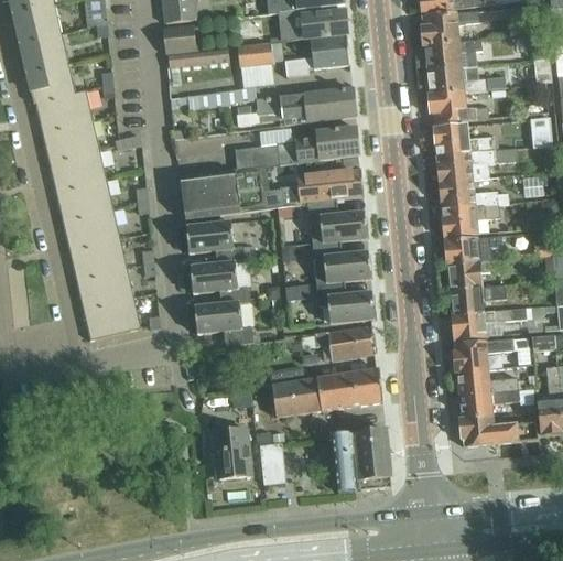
[(12,12),(54,3),(53,0),(1,0),(9,0),(12,12)]
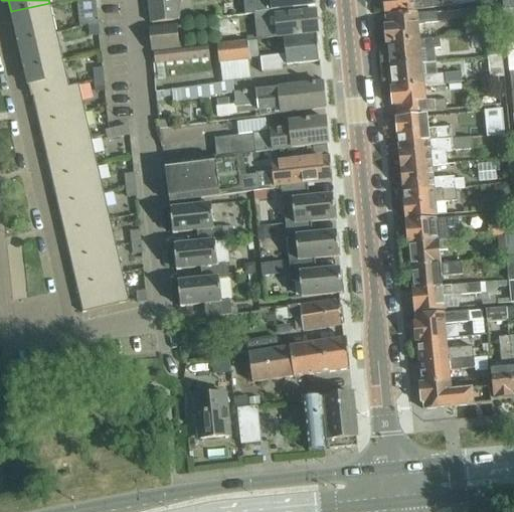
[(147,0),(150,20),(180,17),(177,0),(147,0)]
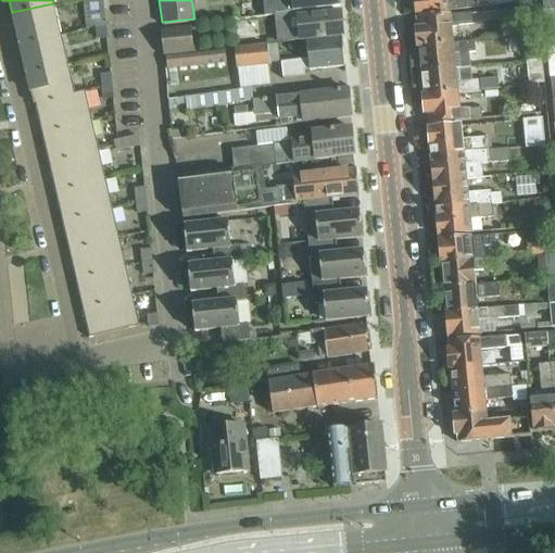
[(205,0),(207,15),(263,10),(263,12),(293,9),(293,8),(338,3),(337,0),(205,0)]
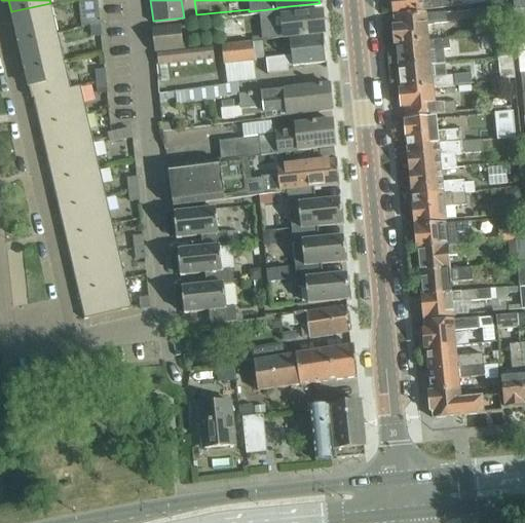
[(390,0),(392,10),(413,8),(440,5),(464,3),(464,0),(390,0)]
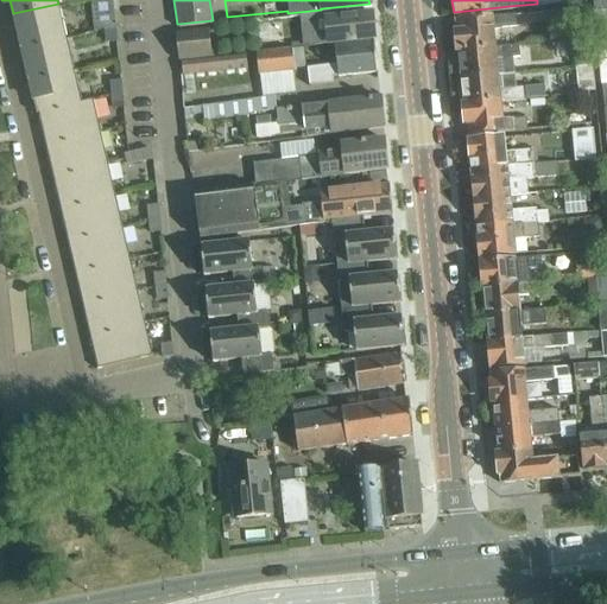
[(58,4),(13,13),(20,45),(65,36),(58,4)]
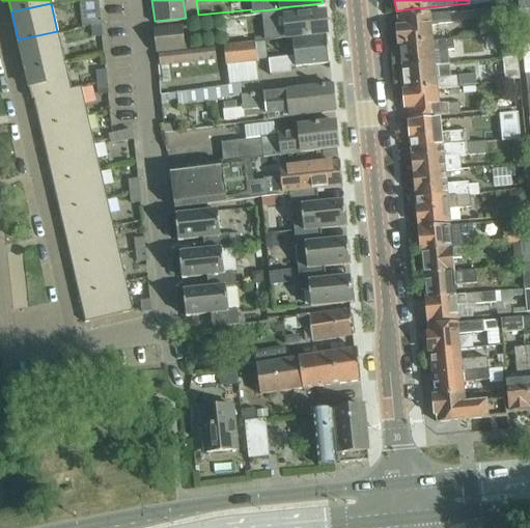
[(326,31),(324,8),(283,12),(285,35),(326,31)]
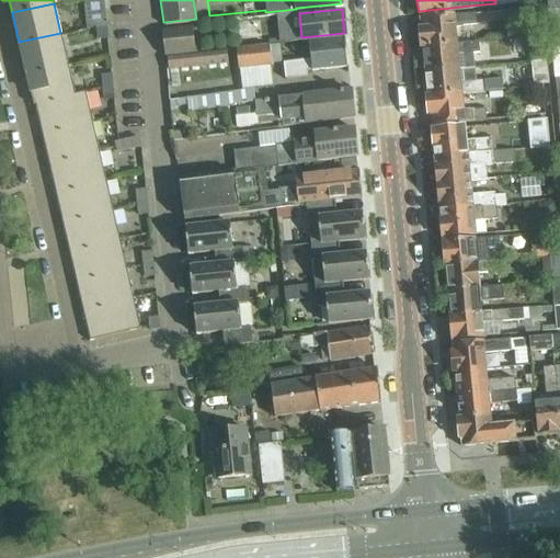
[(456,42),(456,41),(454,23),(476,21),(476,10),(420,15),(420,25),(418,26),(420,45),(422,45),(456,42)]
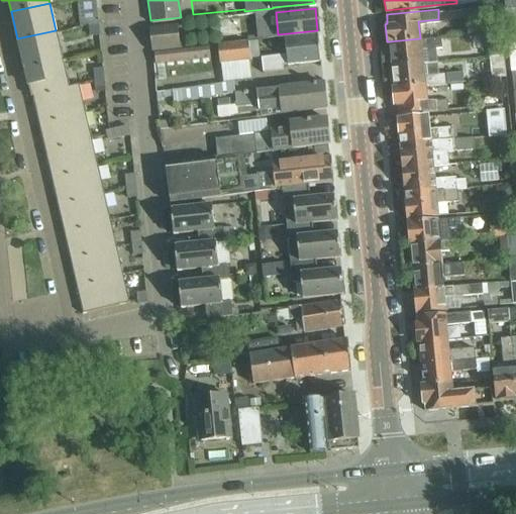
[(484,9),(472,10),(474,24),(486,23),(484,9)]
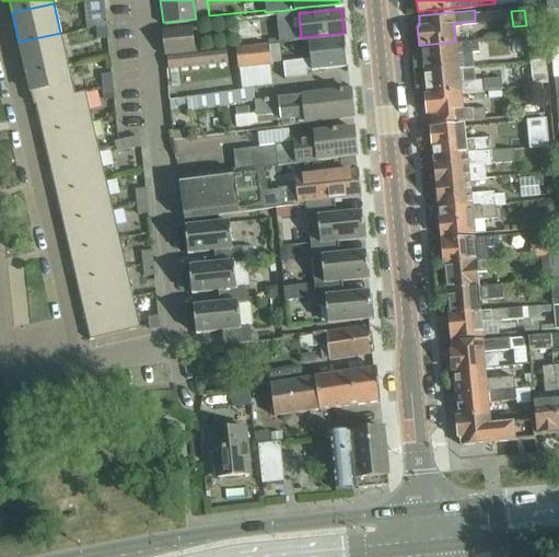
[(95,24),(105,23),(104,11),(94,11),(95,24)]
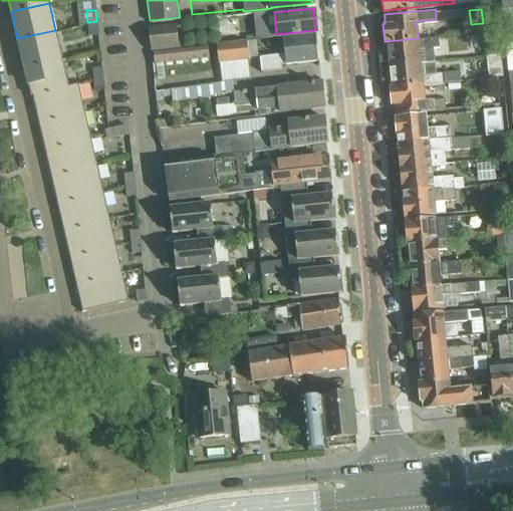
[(97,32),(96,21),(87,22),(89,33),(97,32)]
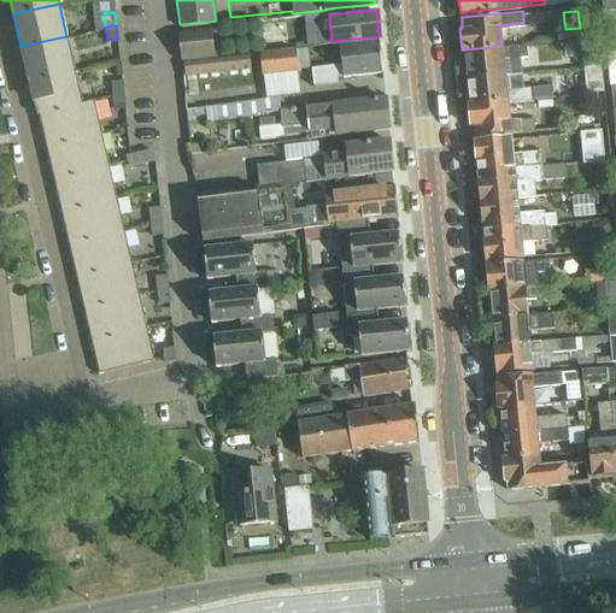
[(180,58),(181,58),(215,54),(211,27),(177,30),(180,58)]
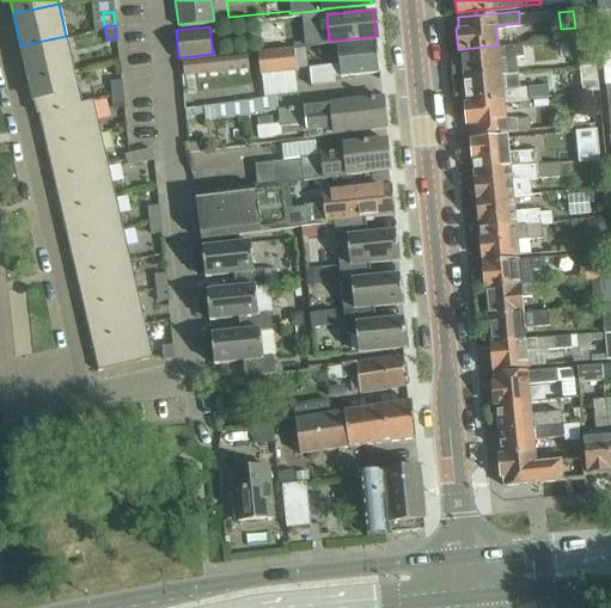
[(66,36),(20,45),(28,78),(73,68),(66,36)]
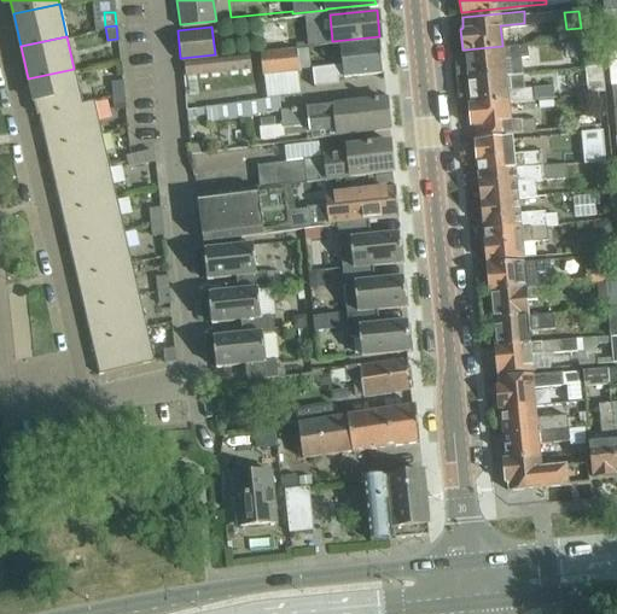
[(383,70),(379,40),(338,44),(341,63),(312,65),(313,83),(338,81),(337,75),(383,70)]
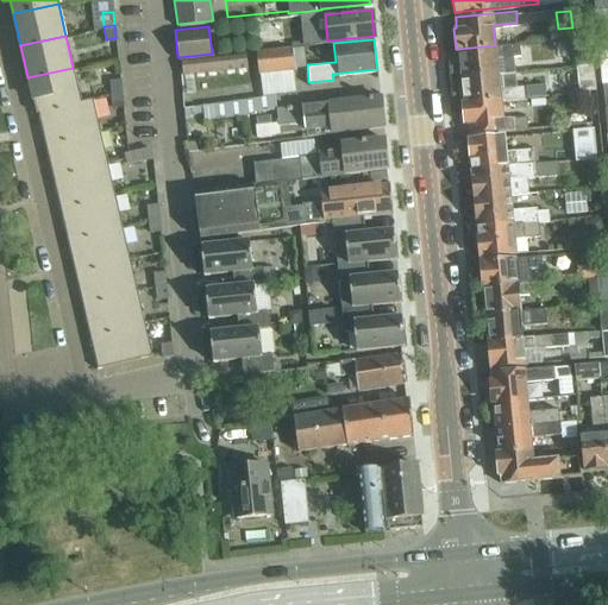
[(495,45),(458,49),(461,75),(497,71),(496,56),(520,54),(519,42),(495,44),(495,45)]
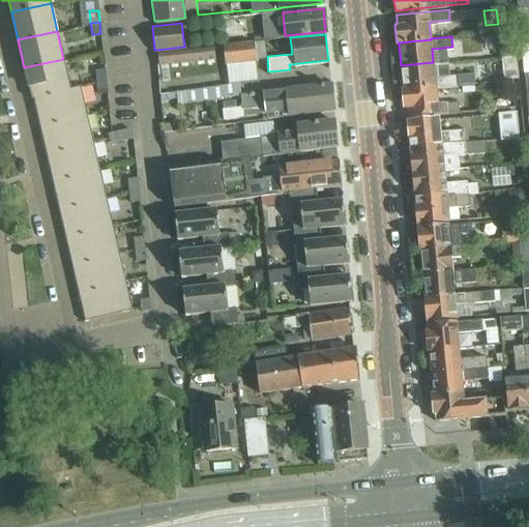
[(503,55),(516,54),(513,38),(501,40),(503,55)]
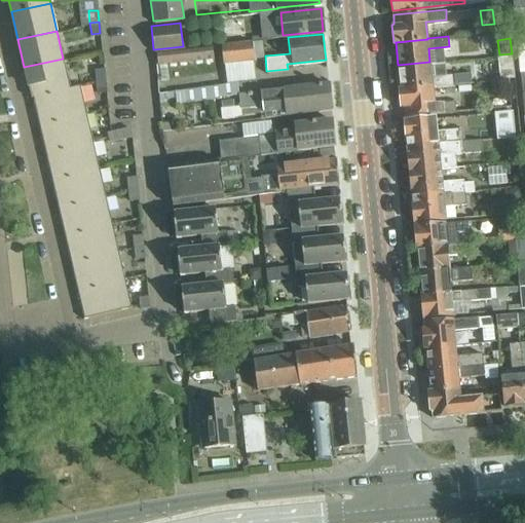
[(223,61),(254,59),(252,40),(221,42),(223,61)]
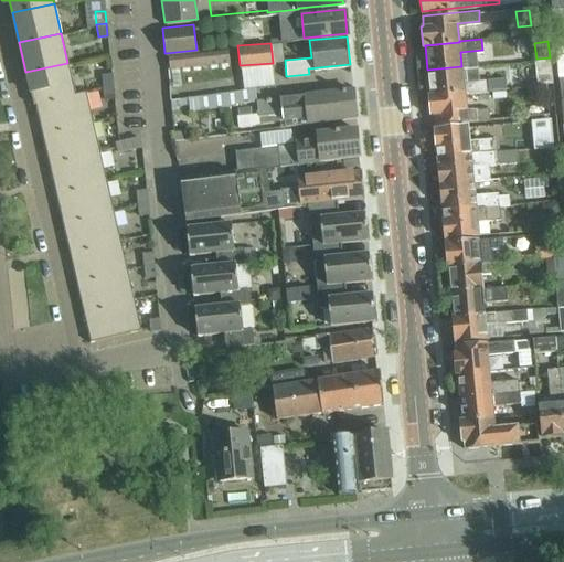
[(231,54),(172,56),(172,65),(231,62),(231,54)]
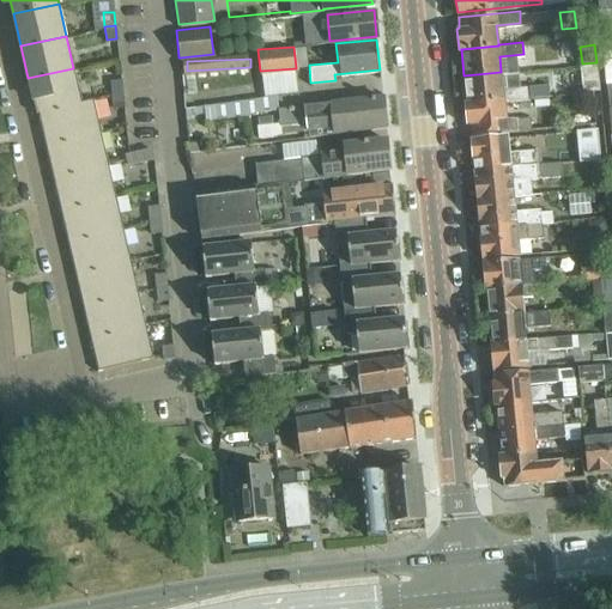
[(597,62),(582,64),(580,65),(583,92),(599,91),(597,62)]
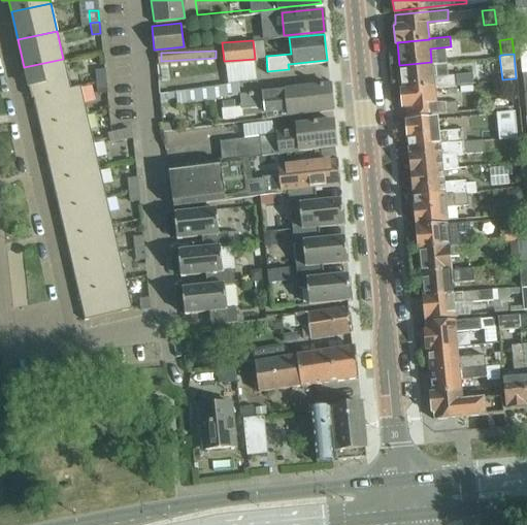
[(69,86),(63,59),(24,67),(31,95),(69,86)]
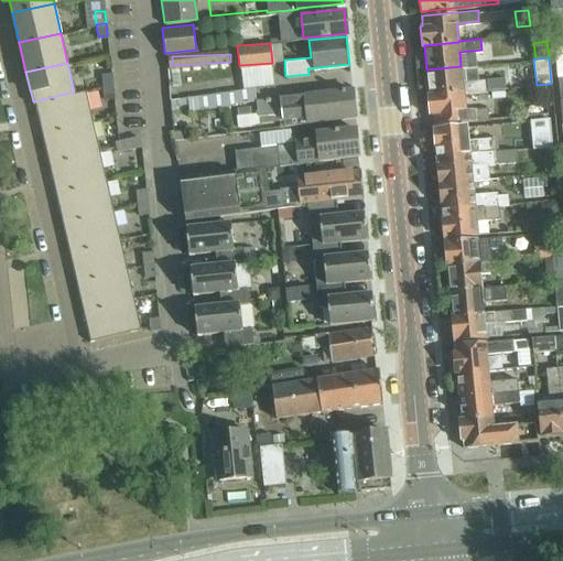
[(483,64),(461,66),(426,69),(430,94),(428,94),(428,95),(463,90),(463,92),(485,89),(483,64)]
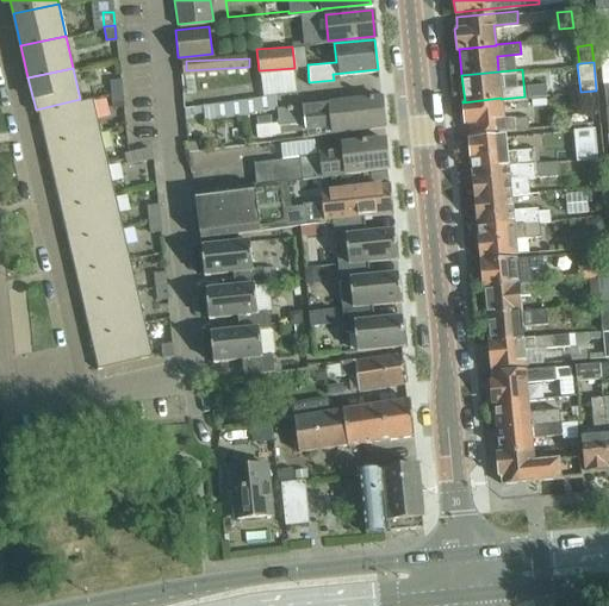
[(111,92),(122,91),(120,77),(110,79),(111,92)]
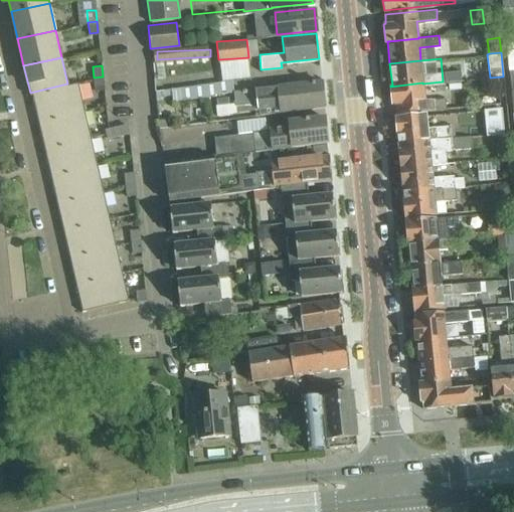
[(460,69),(444,70),(445,80),(461,79),(460,69)]
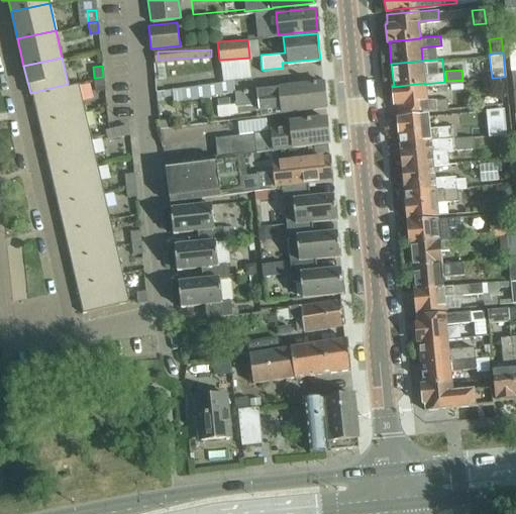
[(103,77),(94,78),(95,89),(104,88),(103,77)]
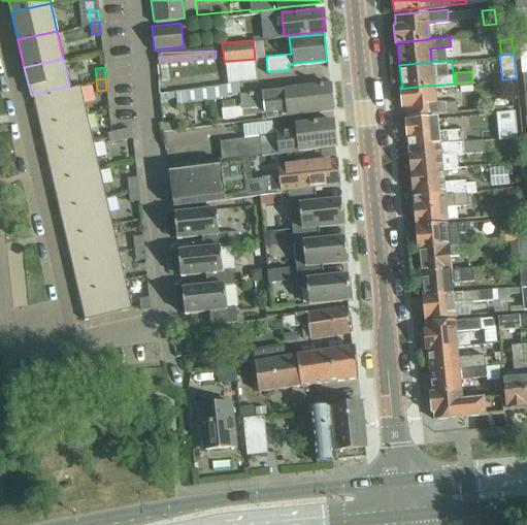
[(235,80),(207,85),(194,87),(196,99),(237,93),(235,80)]
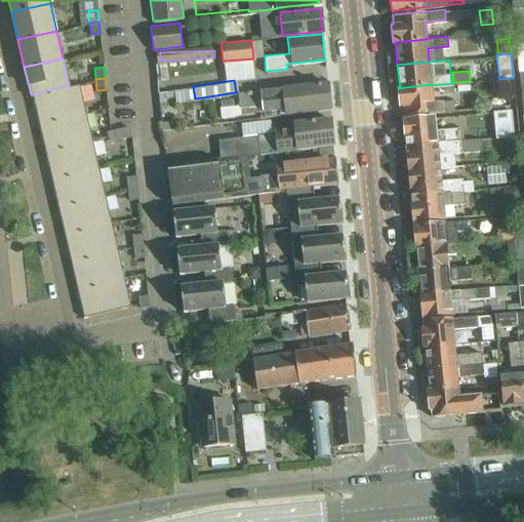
[(263,115),(286,113),(330,108),(327,82),(241,91),(243,105),(258,103),(262,103),(263,115)]
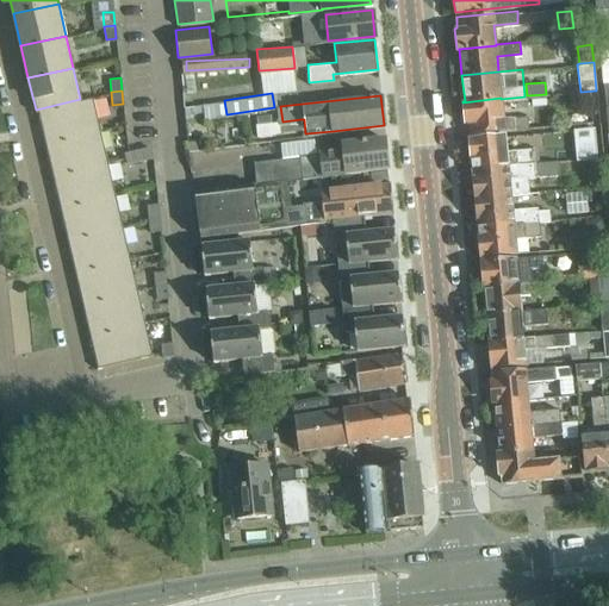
[(92,97),(80,99),(36,110),(36,112),(37,111),(44,142),(99,129),(92,97)]
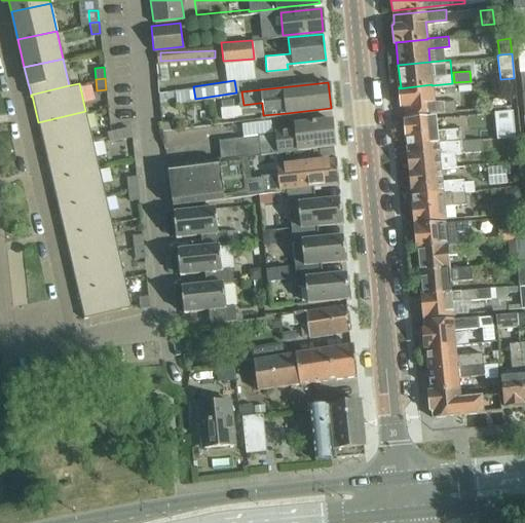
[(432,84),(399,88),(400,106),(402,105),(403,115),(455,110),(454,100),(434,102),(432,85),(432,84)]
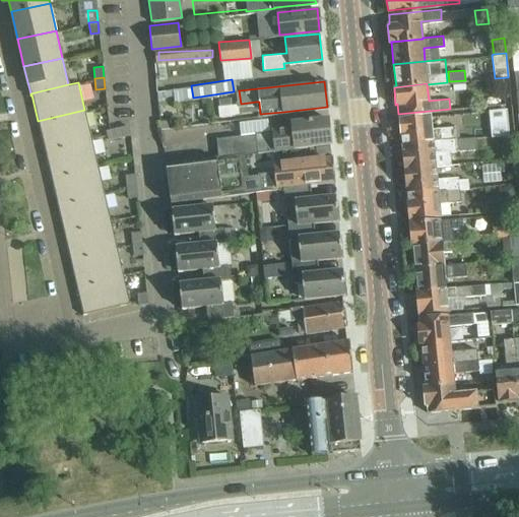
[(217,98),(218,106),(231,105),(230,97),(217,98)]
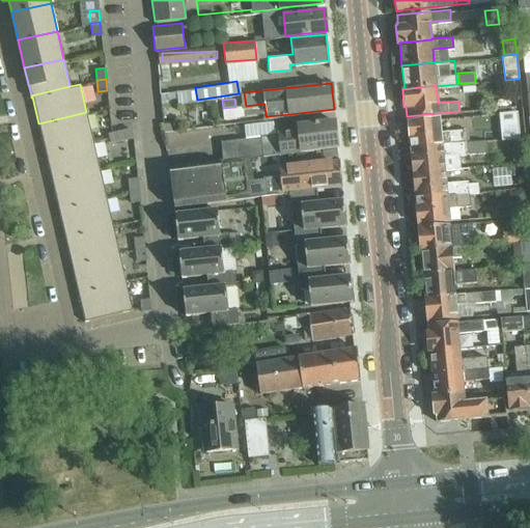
[(222,108),(223,117),(240,116),(244,114),(262,112),(261,104),(246,106),(235,107),(223,108),(222,108)]
